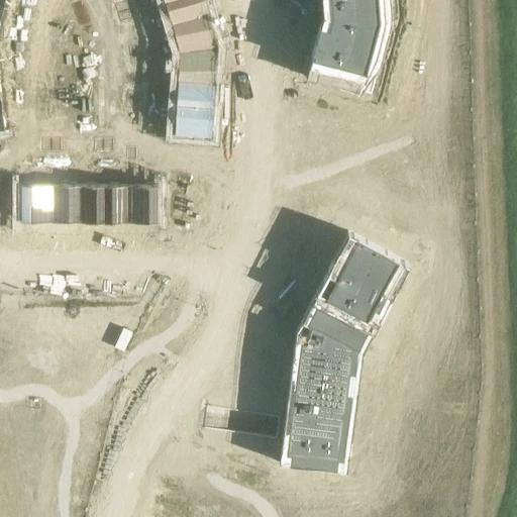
[(204,0),(167,0),(165,1),(171,23),(208,13),(208,12),(204,0)]
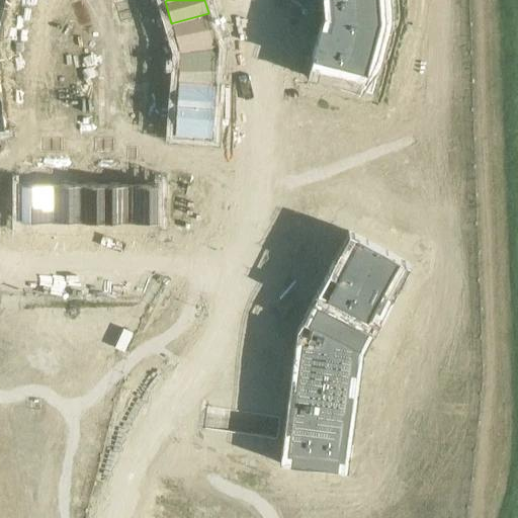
[(315,46),(312,57),(317,58),(321,59),(319,66),(316,79),(360,91),(361,88),(368,63),(369,61),(370,57),(372,48),(373,47),(378,48),(382,32),(383,31),(384,28),(382,28),(378,26),(380,20),(380,18),(380,11),(379,9),(385,9),(384,0),(332,0),(334,14),(333,16),(332,22),(330,27),(325,25),(321,24),(318,35),(318,36),(315,46)]
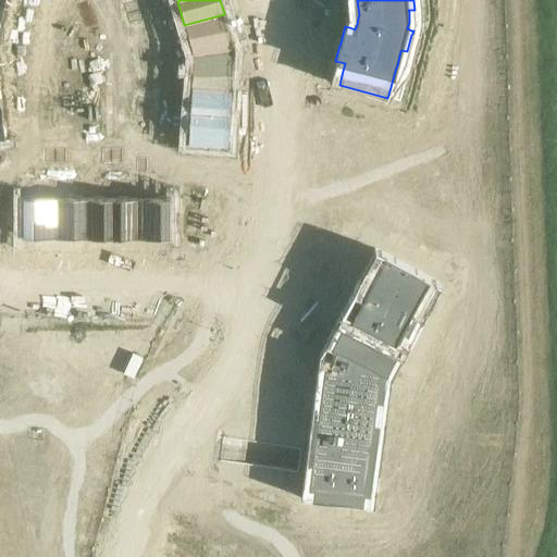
[(137,2),(125,5),(127,15),(140,12),(137,2)]
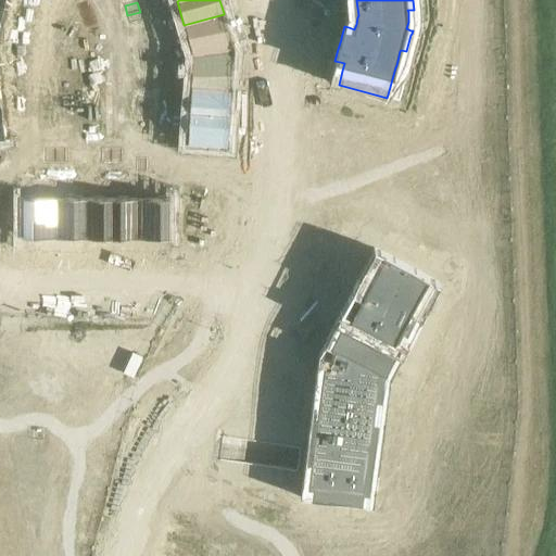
[(45,4),(42,14),(55,16),(58,8),(45,4)]
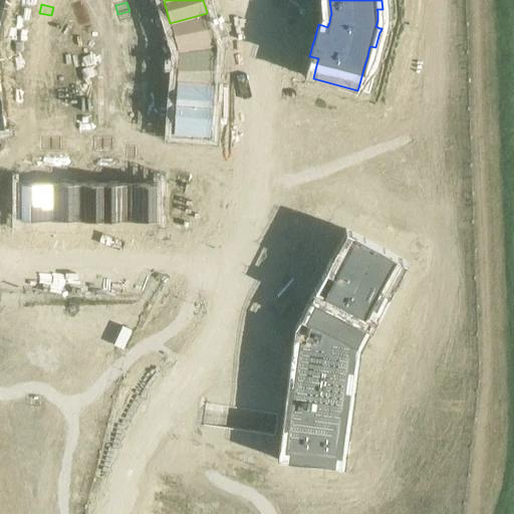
[(130,11),(117,14),(119,23),(132,19),(130,11)]
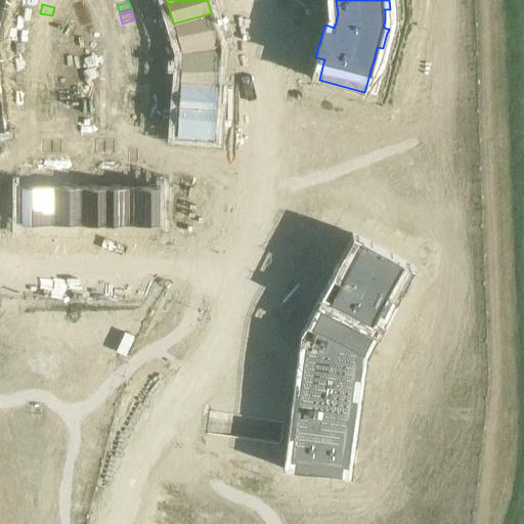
[(211,13),(173,24),(181,52),(221,48),(216,32),(211,13)]
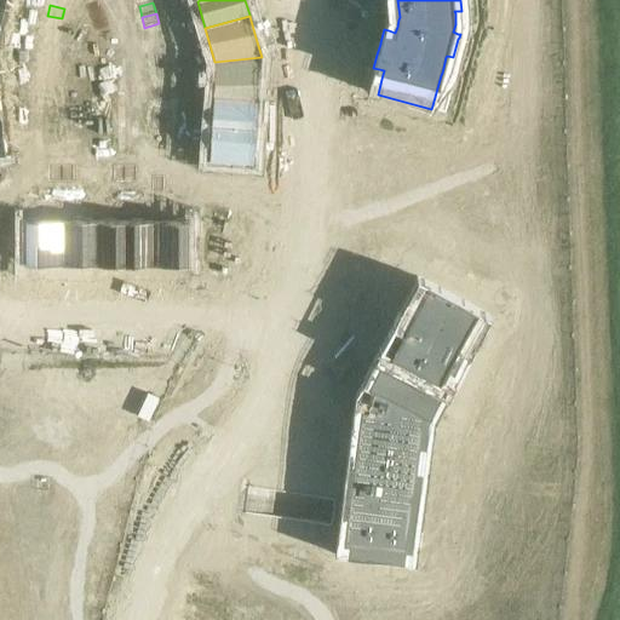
[(39,49),(38,58),(53,59),(53,49),(39,49)]
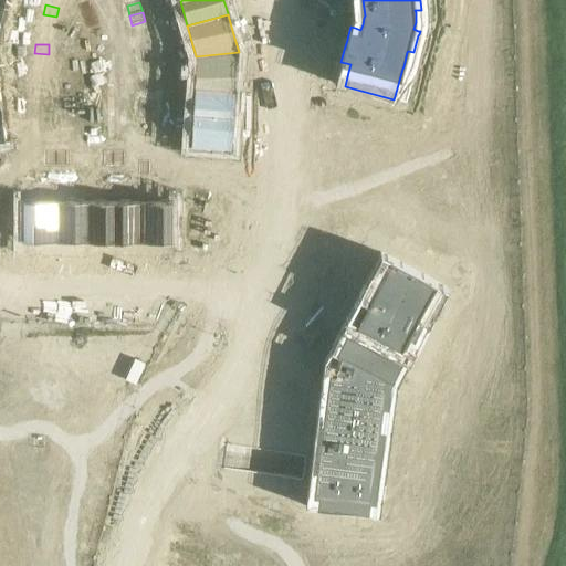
[(155,51),(142,52),(143,62),(156,60),(155,51)]
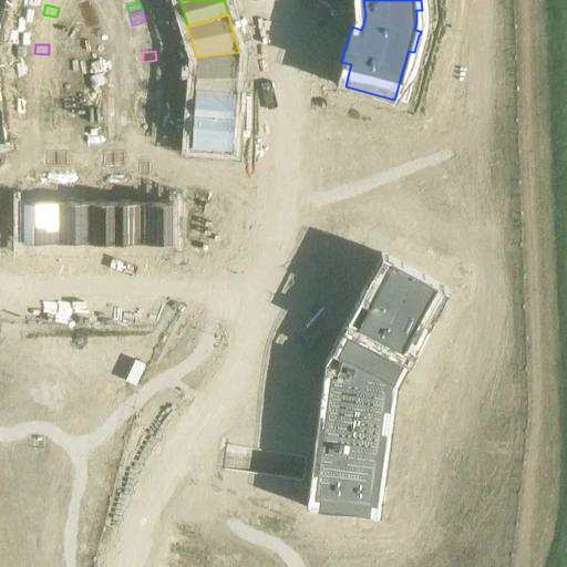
[(195,88),(194,88),(236,91),(239,52),(196,57),(195,88)]
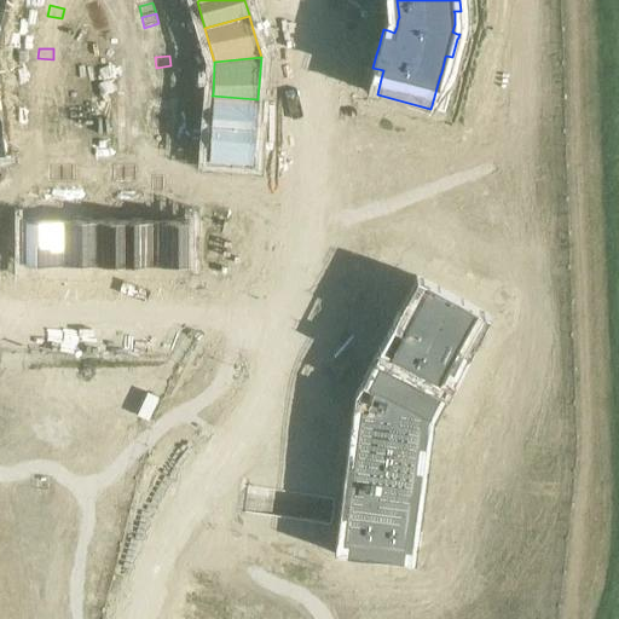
[(38,58),(38,69),(52,70),(53,59),(38,58)]
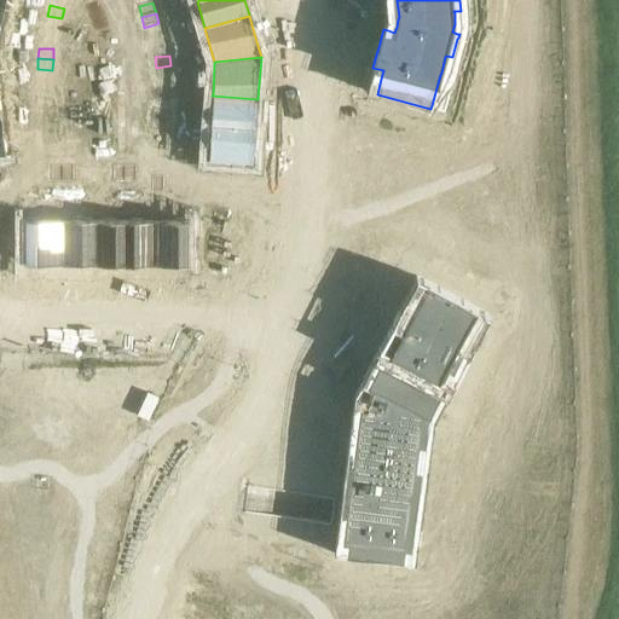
[(171,65),(156,68),(157,79),(172,76),(171,65)]
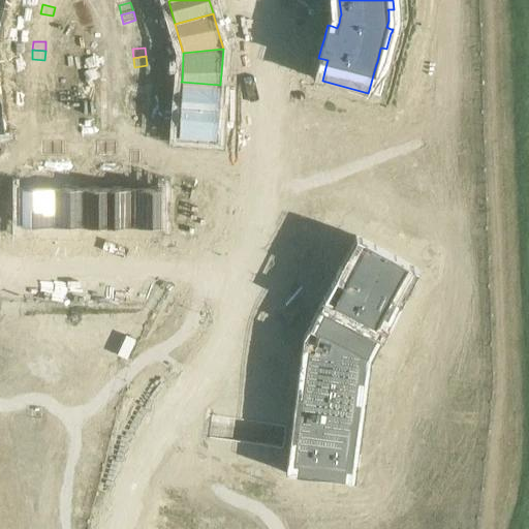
[(180,105),(219,109),(220,85),(181,82),(180,105)]
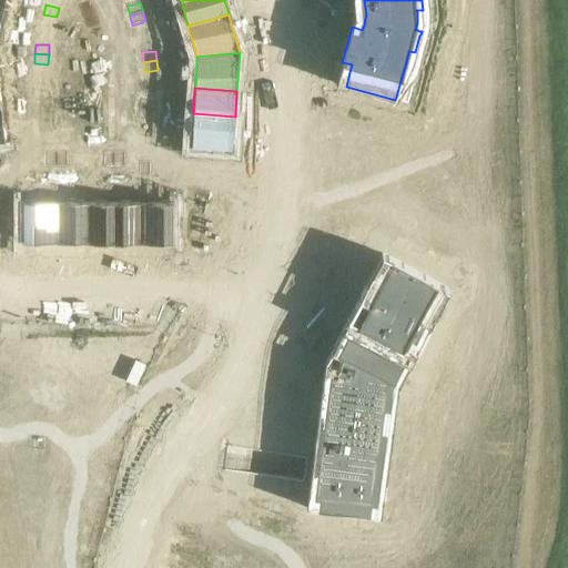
[(53,92),(40,94),(41,104),(54,102),(53,92)]
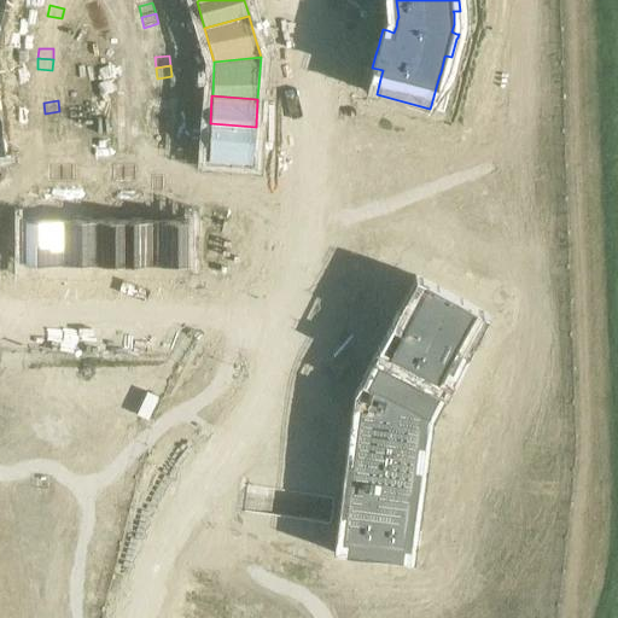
[(153,109),(152,120),(167,121),(168,110),(153,109)]
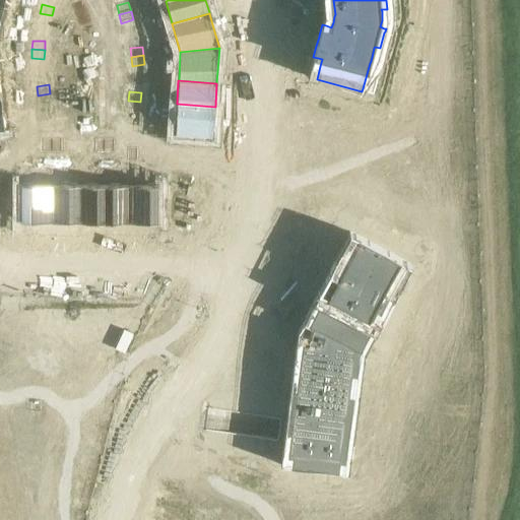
[(50,93),(38,95),(39,105),(51,103),(50,93)]
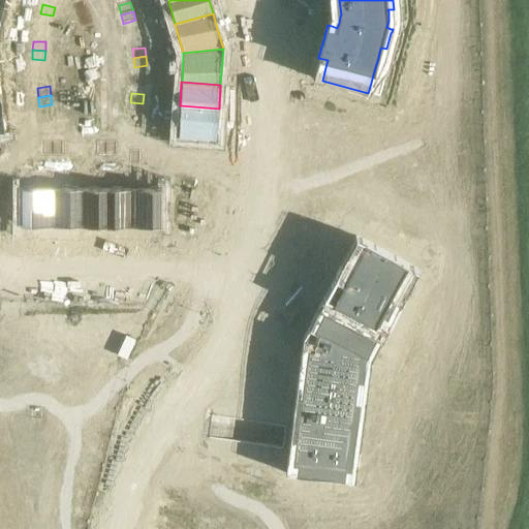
[(130,102),(130,112),(143,113),(143,103),(130,102)]
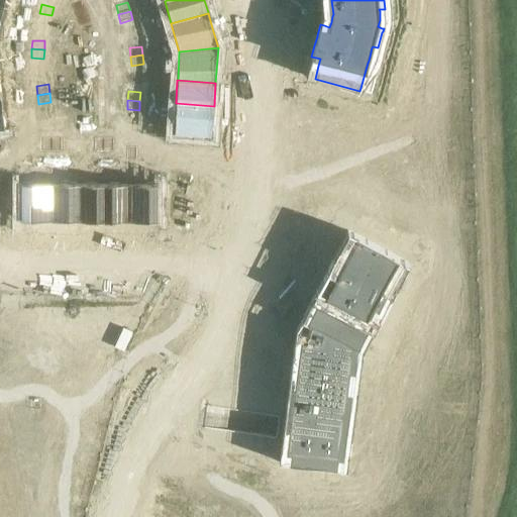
[(176,103),(174,134),(212,137),(213,122),(214,106),(176,103)]
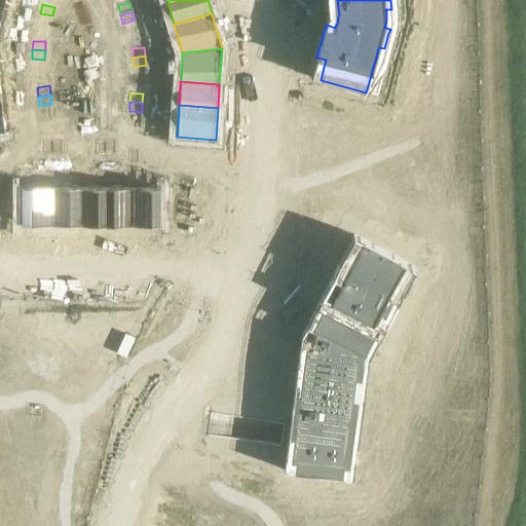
[(52,142),(43,142),(43,154),(52,154),(52,142)]
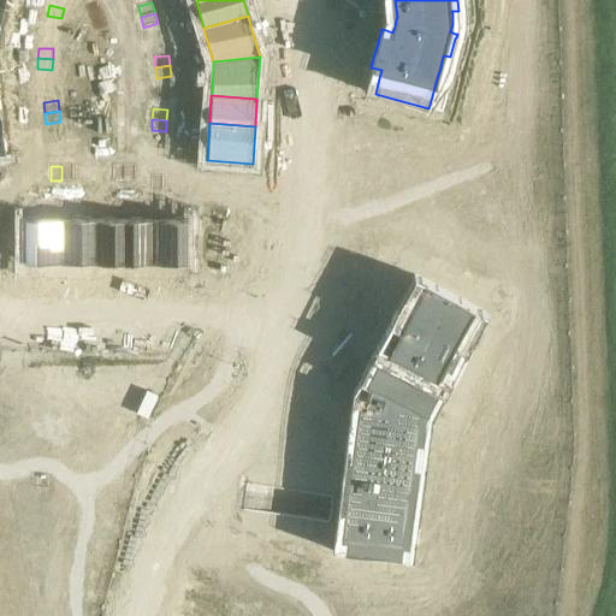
[(72,166),(61,166),(61,181),(72,181),(72,166)]
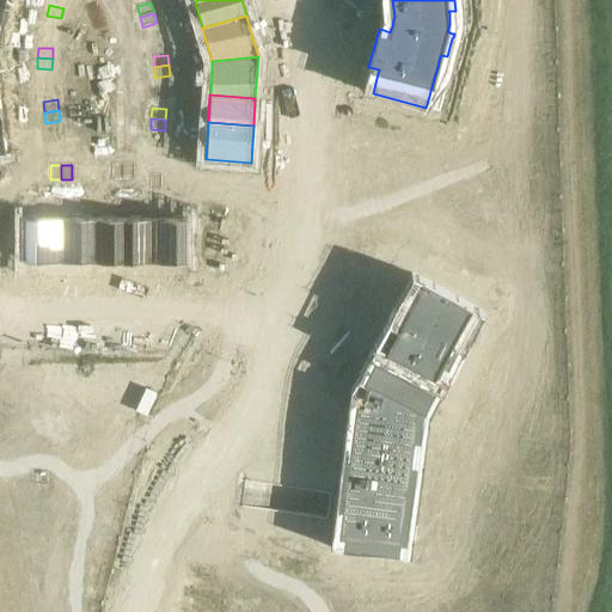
[(123,165),(112,165),(112,179),(123,179),(123,165)]
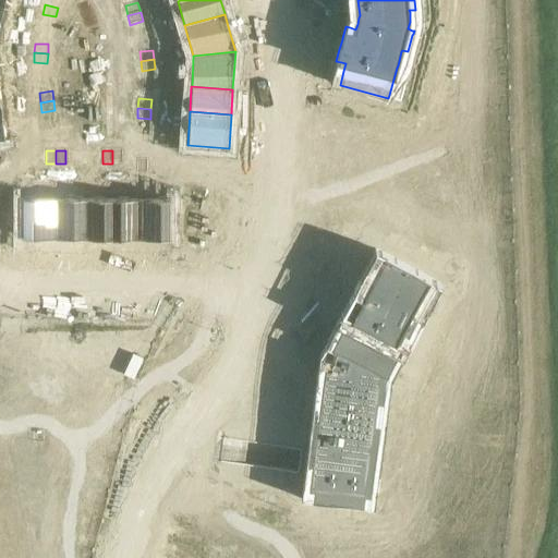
[(121,150),(112,150),(112,164),(121,164),(121,150)]
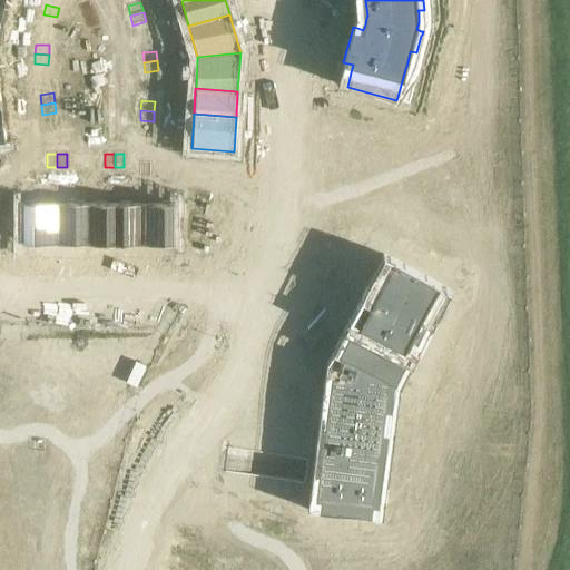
[(150,164),(140,164),(140,177),(150,177),(150,164)]
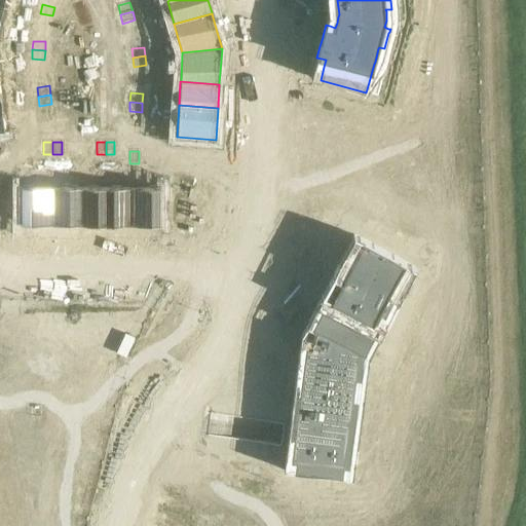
[(52,187),(21,187),(21,204),(21,226),(52,226),(52,187)]
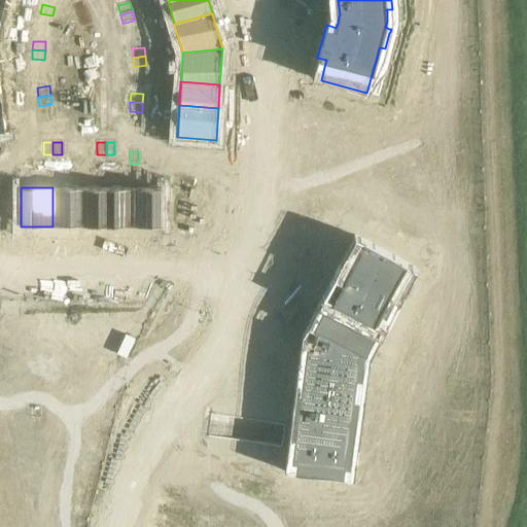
[(81,187),(53,187),(53,226),(69,226),(81,226),(81,187)]
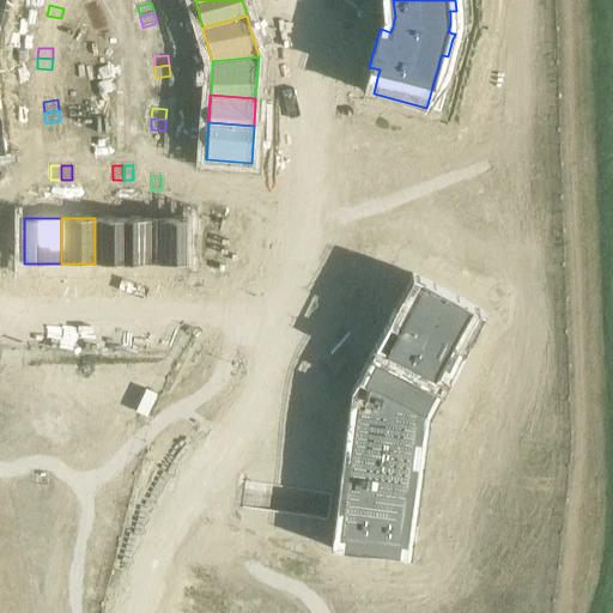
[(123,218),(95,218),(95,263),(96,263),(104,263),(123,263),(123,218)]
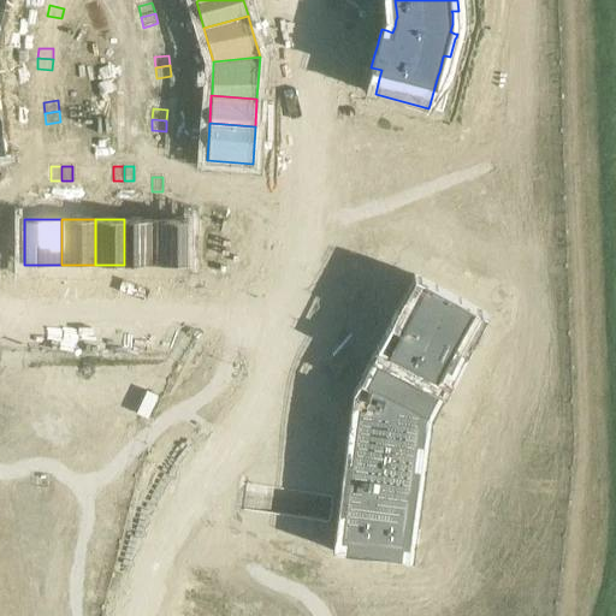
[(124,219),(124,265),(136,265),(152,265),(152,219),(150,219),(124,219)]
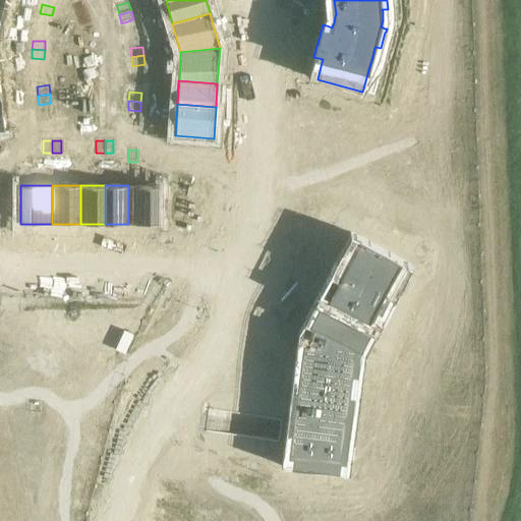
[(160,185),(128,185),(128,224),(142,224),(160,224),(160,185)]
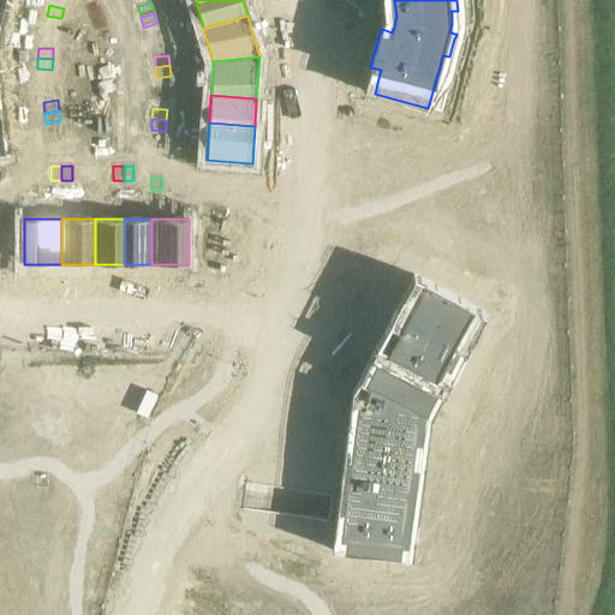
[(339,495),(339,496),(346,497),(344,519),(341,537),(347,538),(346,548),(345,548),(345,550),(400,557),(400,555),(400,550),(401,545),(407,545),(418,466),(415,466),(412,466),(415,453),(415,451),(413,451),(415,443),(415,441),(419,442),(422,442),(422,440),(421,440),(422,433),(423,419),(424,419),(425,415),(428,410),(427,410),(431,400),(436,392),(437,390),(435,389),(433,387),(436,378),(437,378),(439,376),(440,374),(441,369),(443,365),(447,366),(449,368),(451,365),(449,365),(459,347),(460,347),(461,345),(464,341),(463,340),(472,322),(472,323),(473,321),(470,320),(469,318),(472,310),(473,310),(476,306),(445,290),(421,278),(413,291),(407,302),(402,298),(400,303),(396,309),(396,308),(395,309),(390,318),(387,326),(384,330),(387,332),(390,334),(389,336),(383,348),(376,362),(371,371),(365,384),(370,387),(366,396),(366,398),(364,406),(362,405),(353,405),(351,404),(351,405),(352,405),(351,412),(350,419),(353,419),(356,421),(354,431),(353,445),(352,447),(352,449),(351,459),(351,461),(348,460),(344,460),(342,472),(340,483),(340,490),(339,495)]
